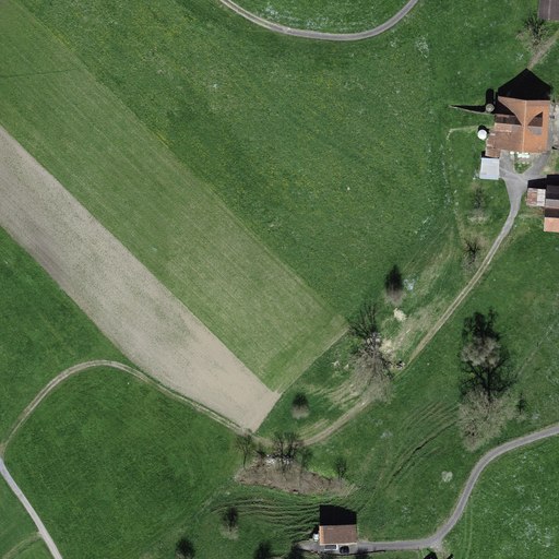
[(558,0),(539,0),(538,18),(558,19),(558,0)]
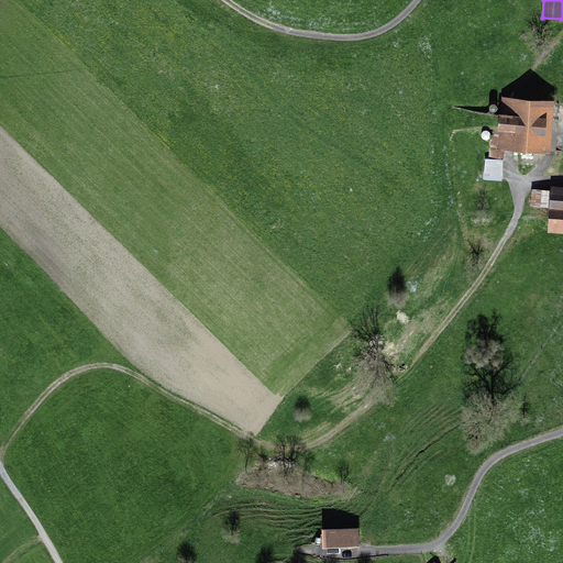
[(554,100),(501,97),(499,132),(492,131),(489,158),(485,158),(484,179),(503,180),(505,150),(551,153),(554,100)]
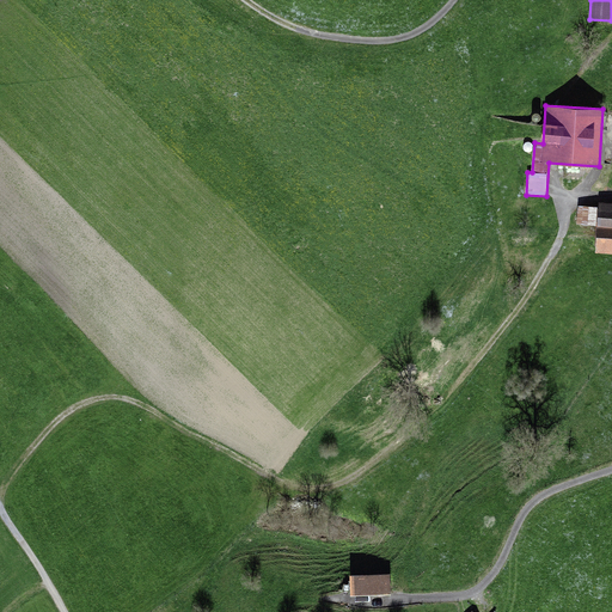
[(611,252),(611,202),(599,202),(599,207),(598,225),(595,252),(611,252)]
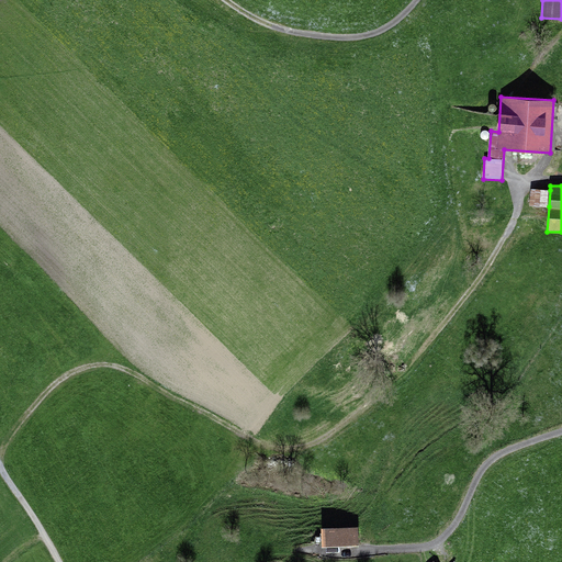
[(549,206),(550,190),(530,188),(529,205),(549,206)]
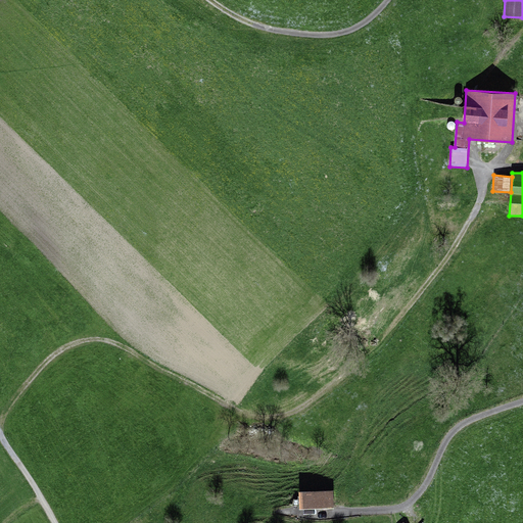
[(299,510),(334,508),(334,489),(298,491),(299,510)]
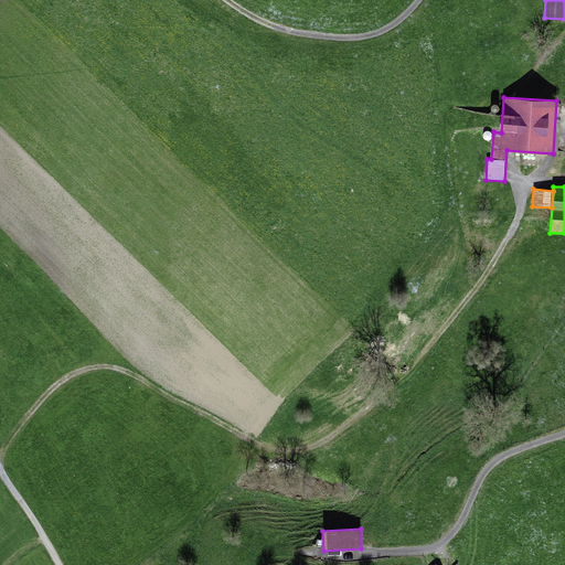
All buildings are outlined.
